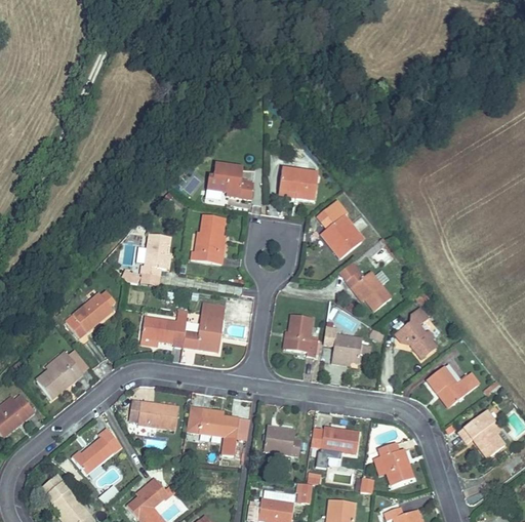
[(226,192),(225,196),(251,199),(252,183),(247,183),(240,182),(241,177),(242,166),(213,163),(212,176),(207,175),(205,190),(226,192)]
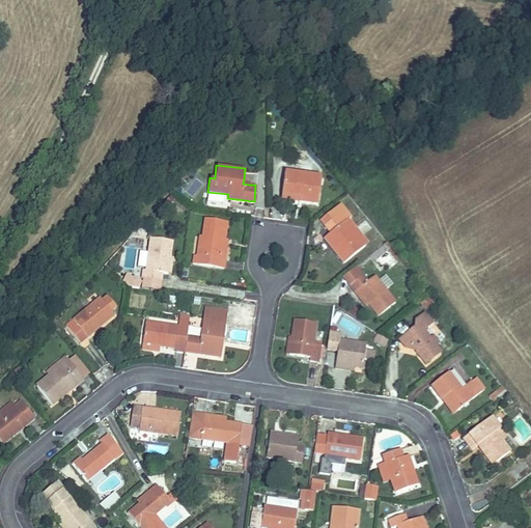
[(299,194),(298,200),(317,202),(320,175),(284,170),(281,192),(299,194)]
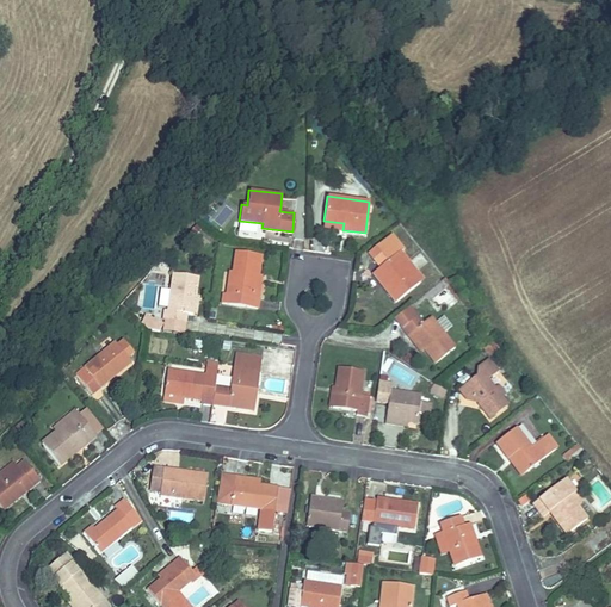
[(395,225),(407,240),(412,236),(400,222),(395,225)]
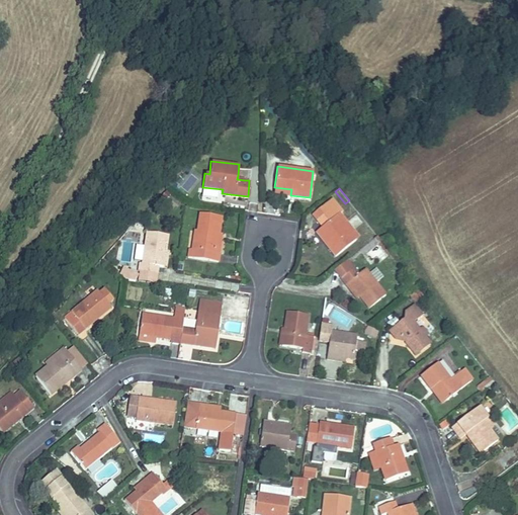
[(312,213),(317,220),(328,210),(326,208),(334,202),(331,198),(312,213)]
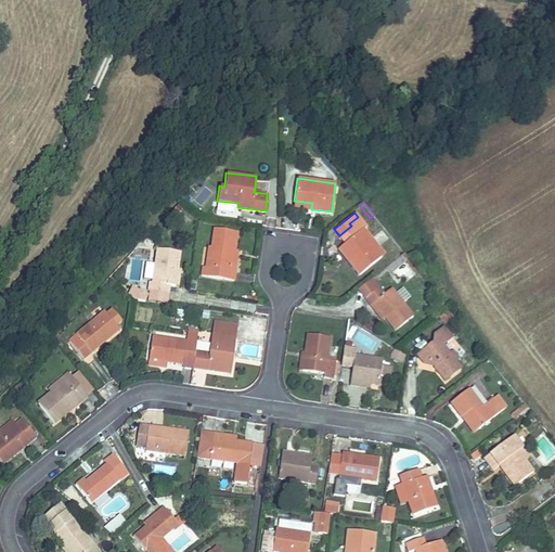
[(363,228),(365,226),(358,217),(349,223),(351,226),(339,235),(345,242),(338,247),(359,273),(381,256),(368,240),(371,238),(366,233),(363,228)]
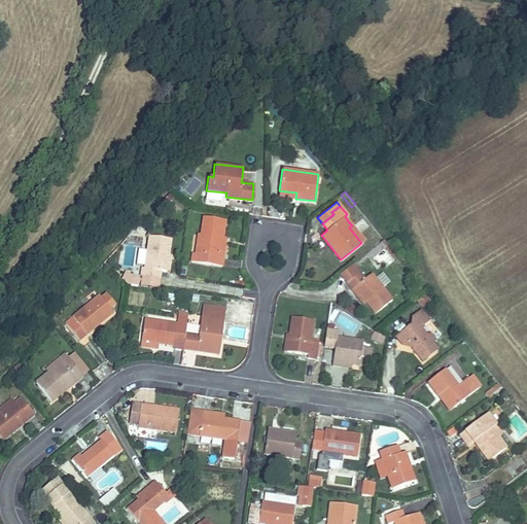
[(220,254),(222,234),(225,217),(204,214),(202,232),(199,232),(196,251),(192,251),(191,259),(222,265),(223,254),(220,254)]
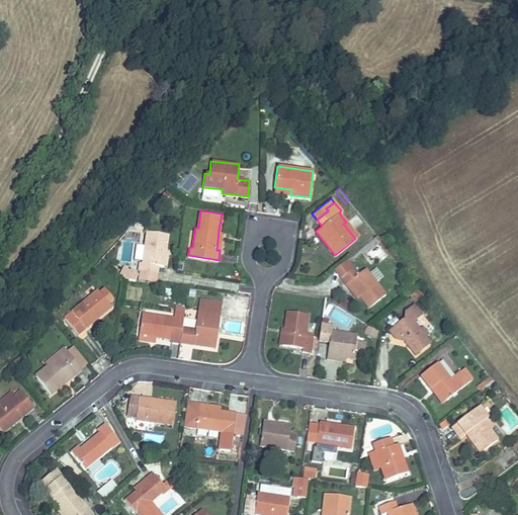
[(140,269),(158,272),(159,264),(164,265),(166,249),(168,233),(147,230),(143,261),(140,261),(139,269),(140,269)]
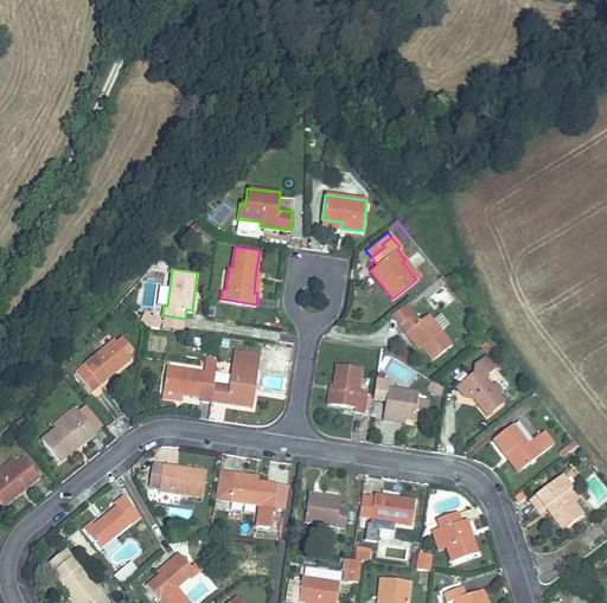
[(410,329),(421,344),(433,358),(452,342),(427,313),(421,319),(414,310),(400,322),(407,333),(410,329)]
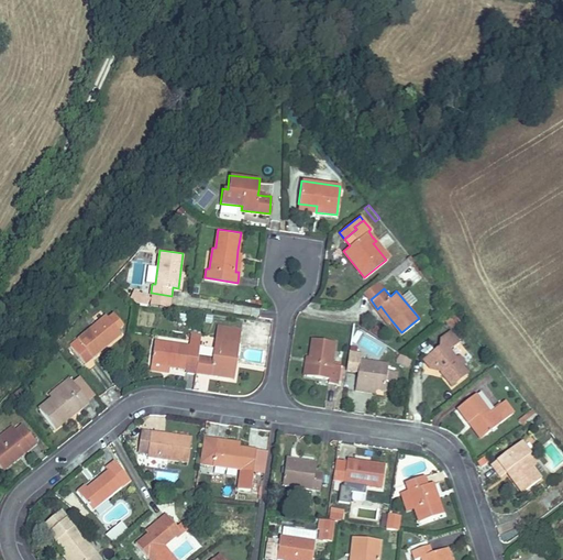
[(409,288),(401,293),(408,304),(416,299),(409,288)]
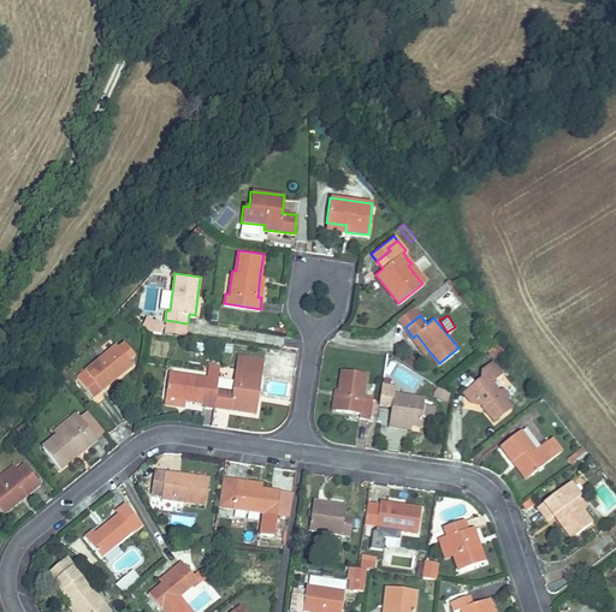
[(149,316),(142,324),(149,330),(161,332),(163,324),(149,316)]
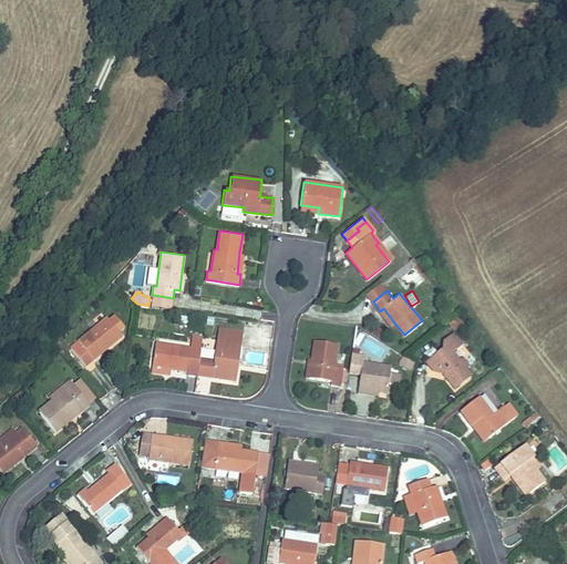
[(172,308),(173,298),(153,295),(152,306),(172,308)]
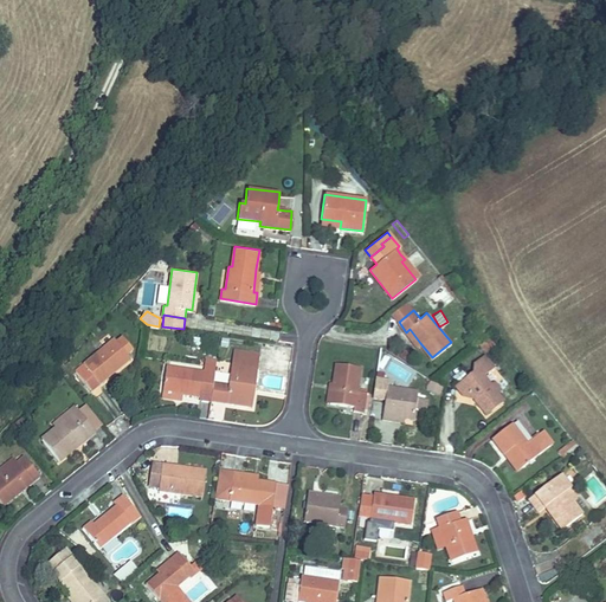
[(418,347),(420,343),(410,329),(406,332),(418,347)]
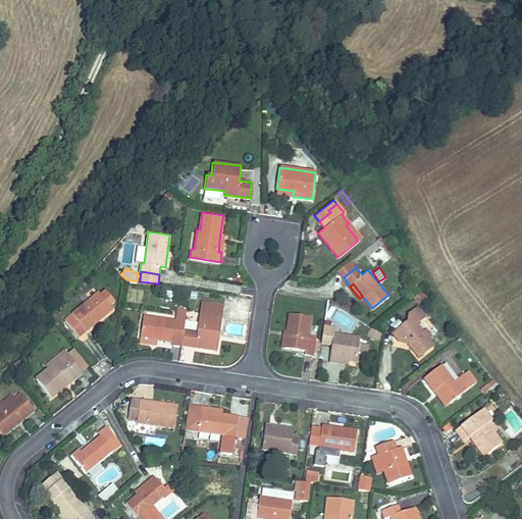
[(97,314),(109,305),(109,304),(114,300),(106,289),(100,293),(99,291),(65,317),(79,334),(99,317),(97,314)]
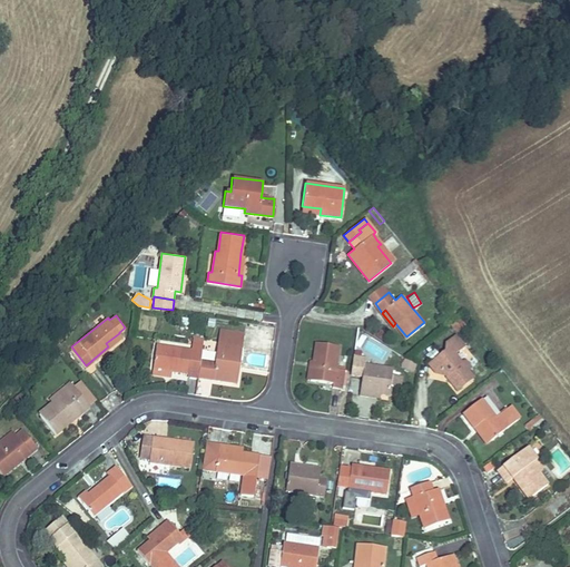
[(460,315),(455,319),(461,325),(465,322),(460,315)]
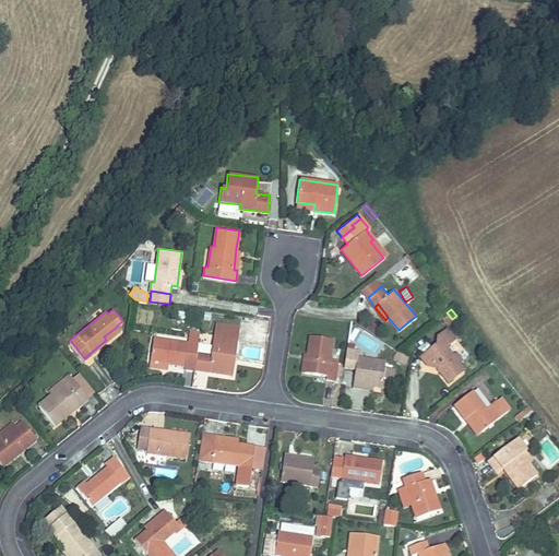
[(452,319),(447,312),(441,317),(447,323),(452,319)]
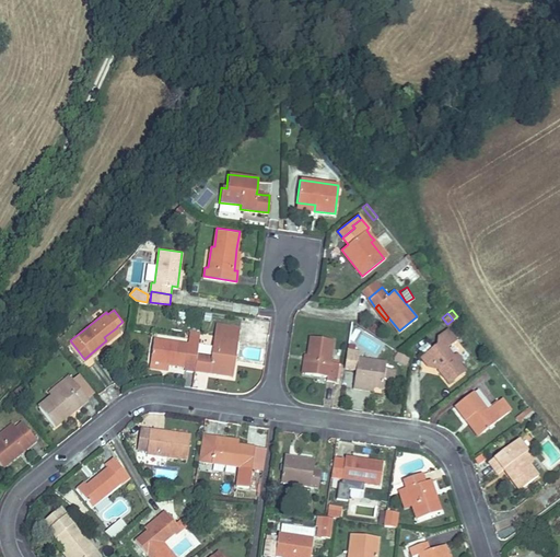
[(231,358),(235,359),(240,326),(216,323),(212,345),(211,352),(197,350),(195,369),(229,374),(231,358)]
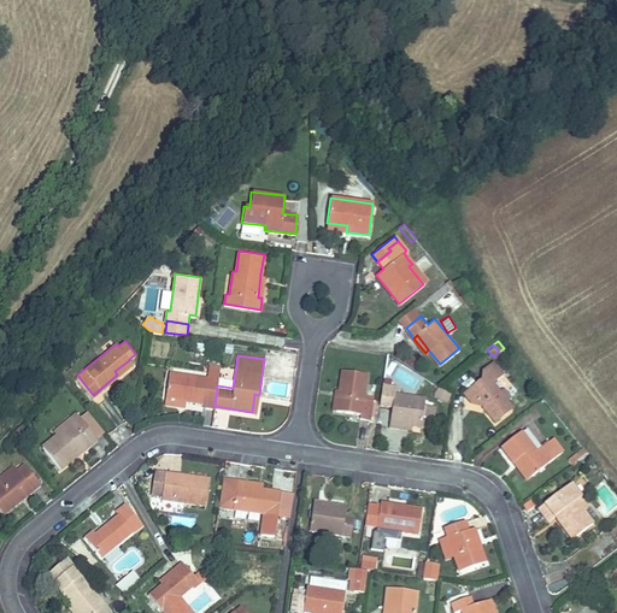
[(133,363),(129,360),(115,371),(117,375),(133,363)]
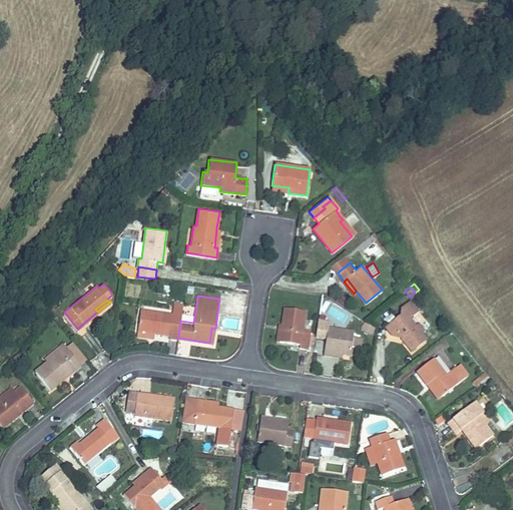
[(399,332),(403,336),(407,342),(412,349),(426,338),(421,332),(424,330),(418,323),(415,325),(409,317),(418,310),(410,300),(401,307),(400,315),(386,326),(393,335),(396,332),(397,332),(398,333),(398,332),(399,332)]
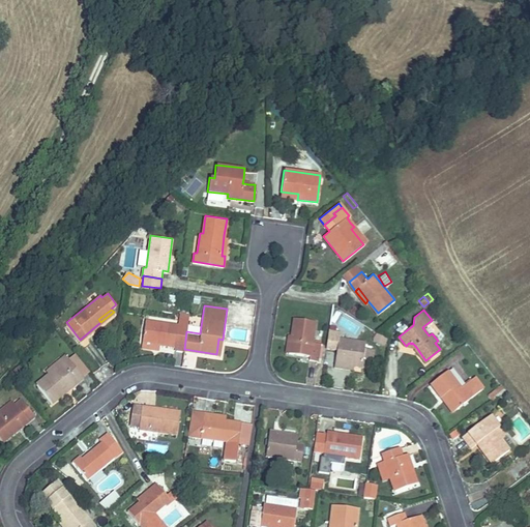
[(186,331),(187,324),(189,313),(179,312),(178,324),(145,319),(142,341),(159,343),(175,345),(174,348),(184,349),(186,331)]
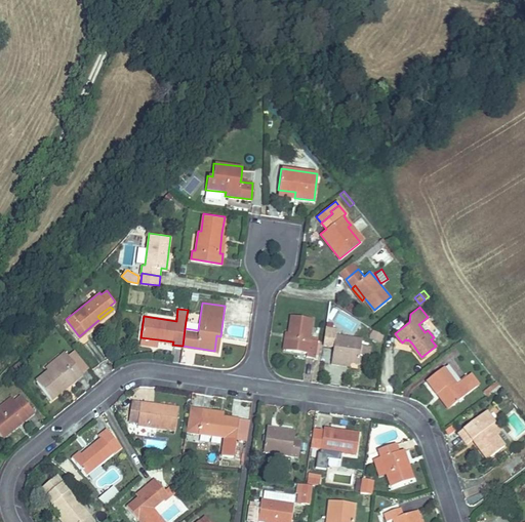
[(288,331),(286,348),(307,351),(307,355),(316,356),(318,338),(310,336),(313,317),(291,314),(288,331)]
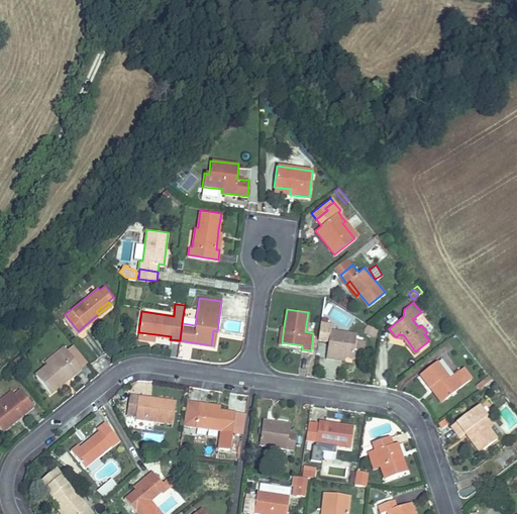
[(196,318),(183,316),(182,323),(195,325),(196,318)]
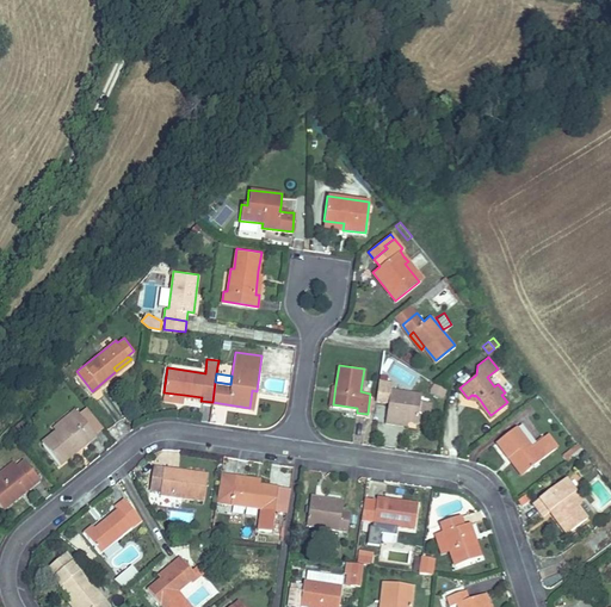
[(396,417),(408,420),(418,421),(421,392),(390,388),(388,407),(386,416),(386,421),(396,422),(396,417)]
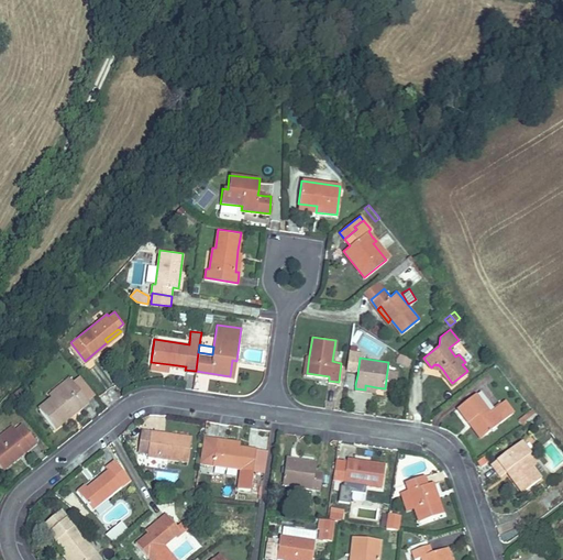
[(348,383),(355,384),(357,375),(349,374),(348,383)]
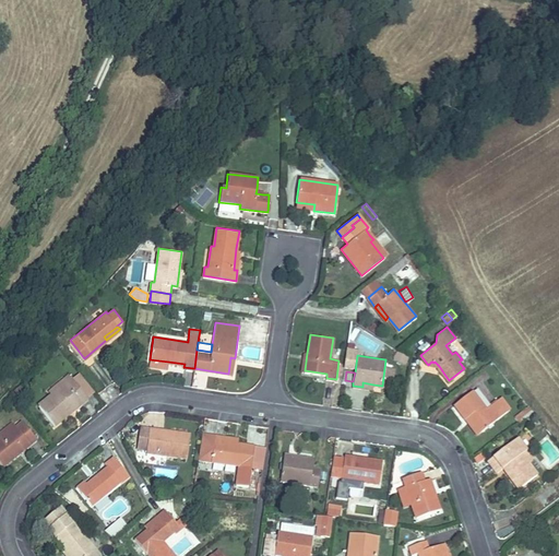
[(79,373),(72,377),(88,397),(94,392),(79,373)]
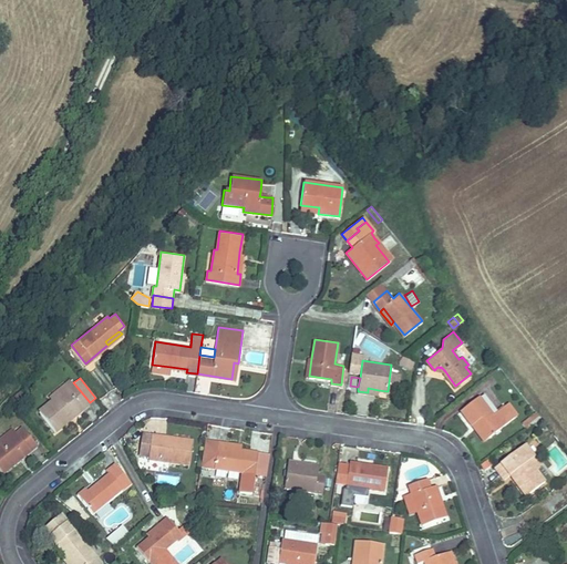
[(51,396),(53,399),(73,382),(71,379),(51,396)]
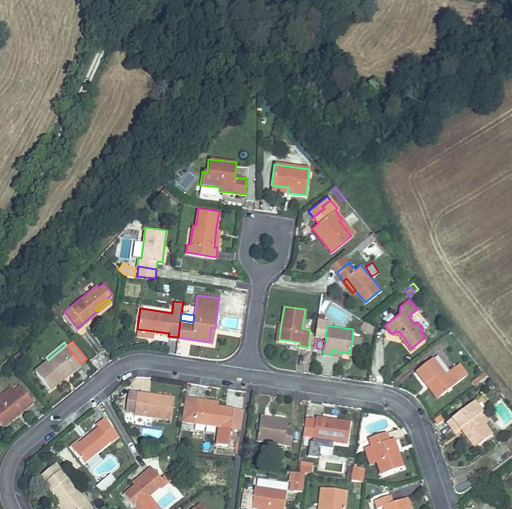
[(66,345),(48,360),(35,370),(50,388),(81,363),(66,345)]
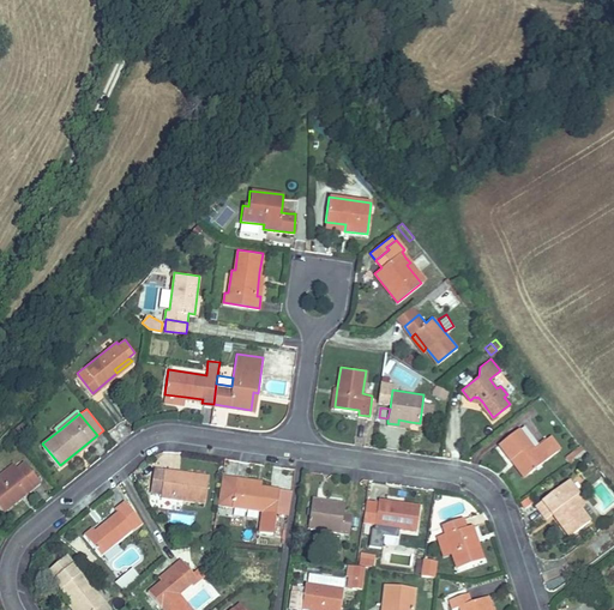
[(558,450),(548,436),(534,448),(518,428),(499,444),(511,459),(515,456),(528,473),(558,450)]
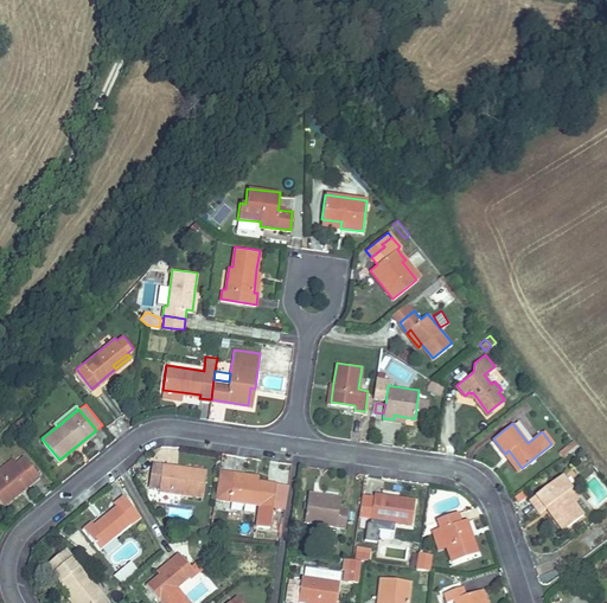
[(544,429),(542,431),(551,444),(555,442),(544,429)]
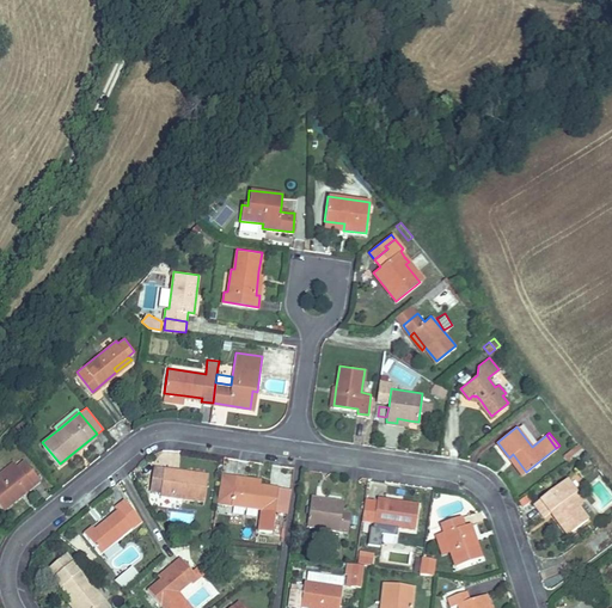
[(583,449),(579,443),(564,454),(568,461),(583,449)]
